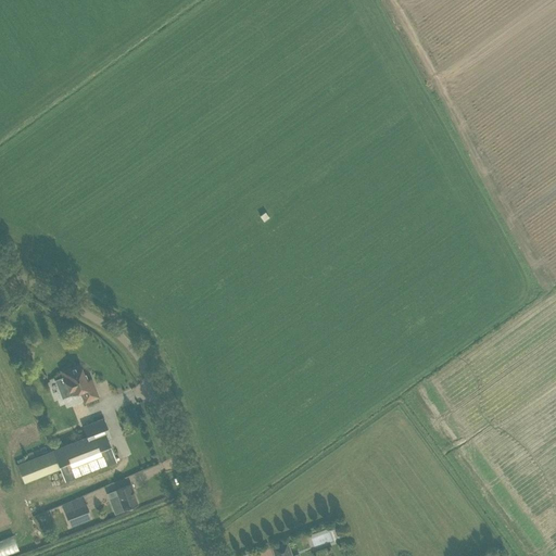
[(16,351),(15,357),(19,358),(19,361),(26,362),(28,353),(16,351)]
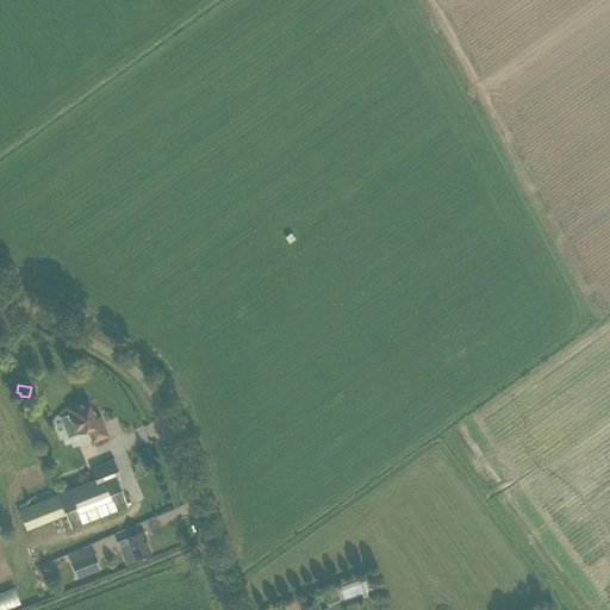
[(93,442),(97,440),(107,436),(99,416),(93,418),(91,414),(92,412),(87,400),(74,405),(74,404),(67,408),(69,414),(61,417),(69,437),(88,430),(93,442)]
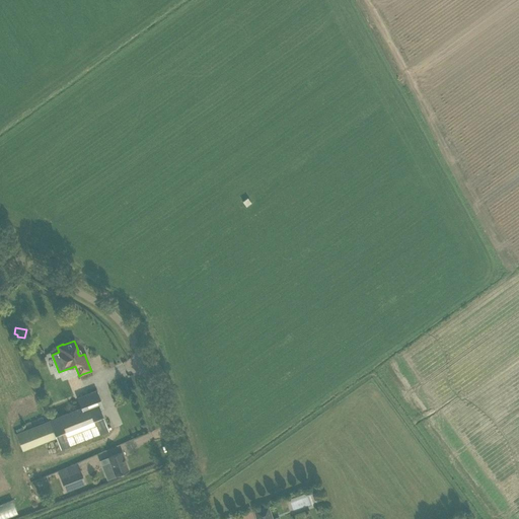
[(96,390),(87,394),(77,398),(80,408),(49,421),(55,435),(61,450),(99,434),(108,431),(100,410),(103,409),(96,390)]
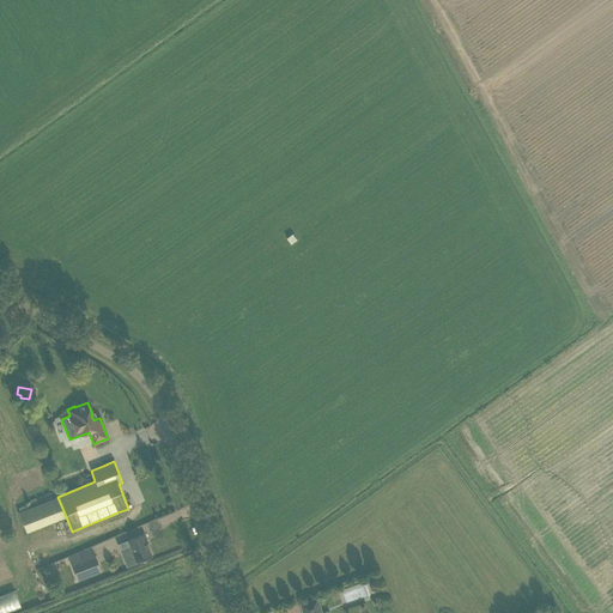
[(144,534),(133,538),(127,540),(129,546),(120,550),(127,566),(137,563),(140,560),(152,557),(146,544),(147,544),(144,534)]
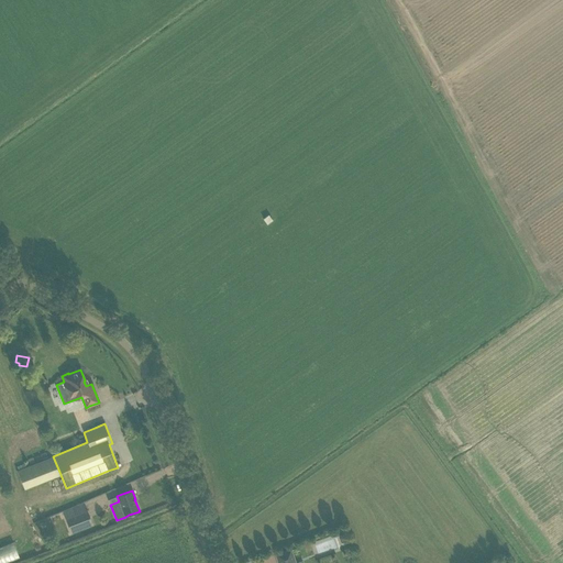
[(65,518),(66,520),(70,532),(81,528),(79,521),(90,518),(87,510),(65,518)]
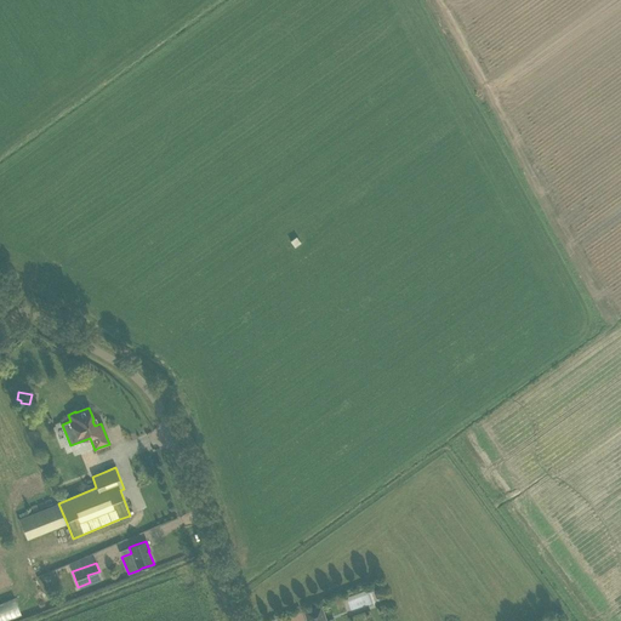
[(0,620),(6,620),(23,616),(17,598),(0,603),(0,620)]
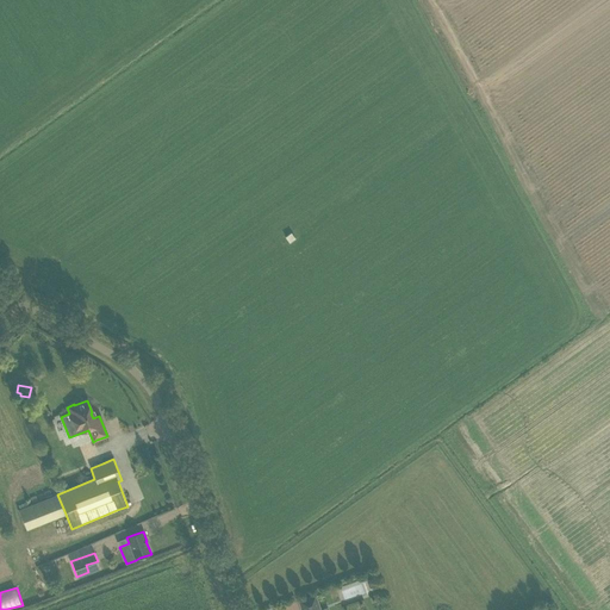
[(327,609),(327,608),(319,609),(315,596),(298,601),(302,609),(327,609)]
